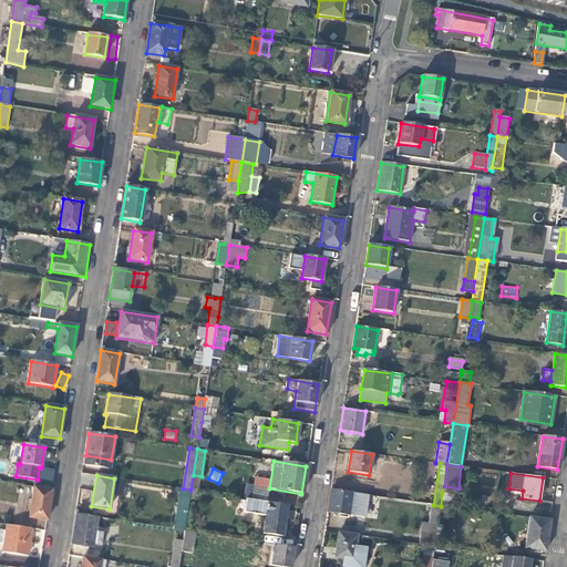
[(266,502),(268,488),(254,486),(251,500),(266,502)]
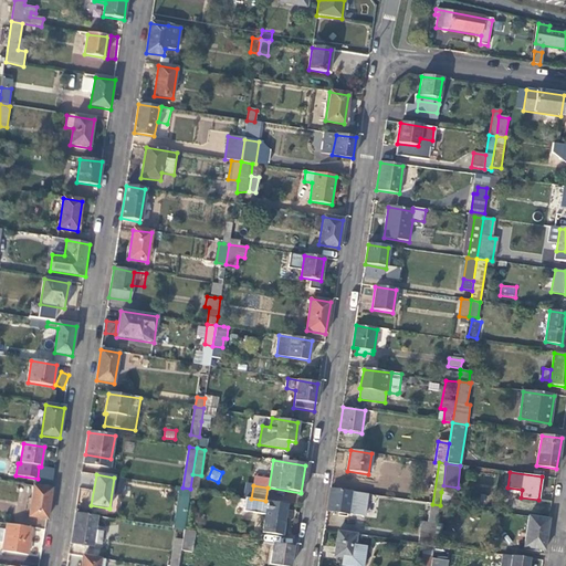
[(46,520),(51,489),(34,486),(30,516),(46,520)]
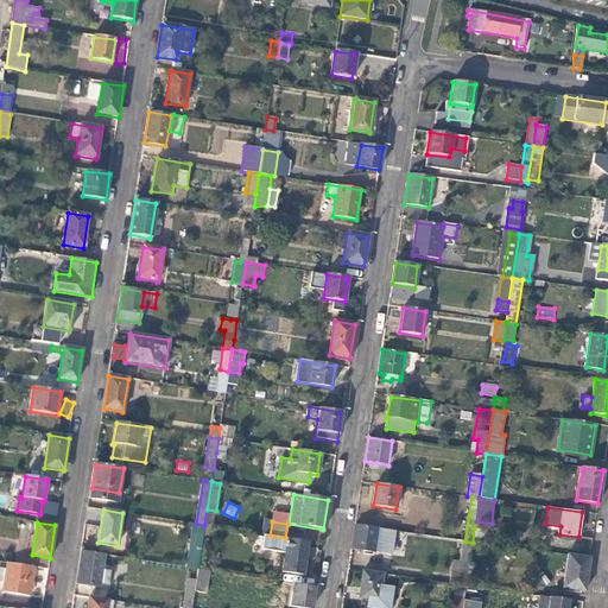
[(558,537),(559,534),(561,526),(545,524),(543,524),(540,534),(558,537)]
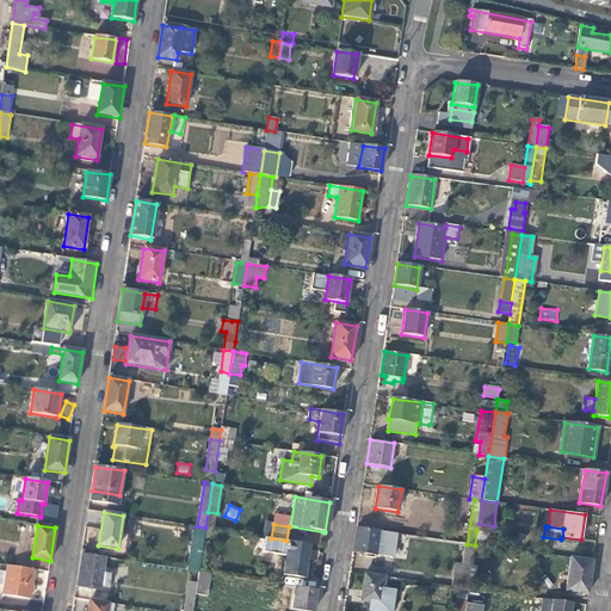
[(357,528),(353,551),(376,555),(381,531),(357,528)]
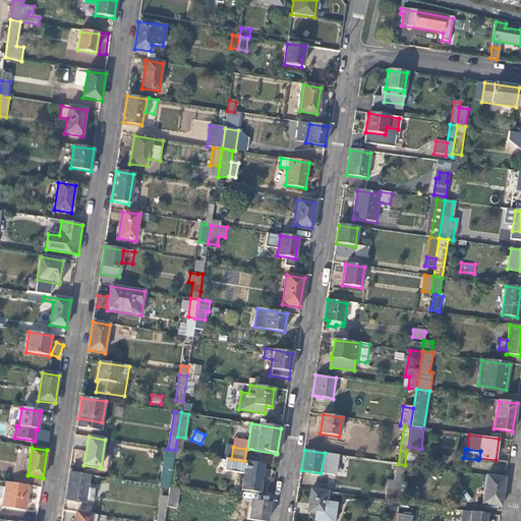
[(405,465),(418,466),(419,455),(406,453),(405,465)]
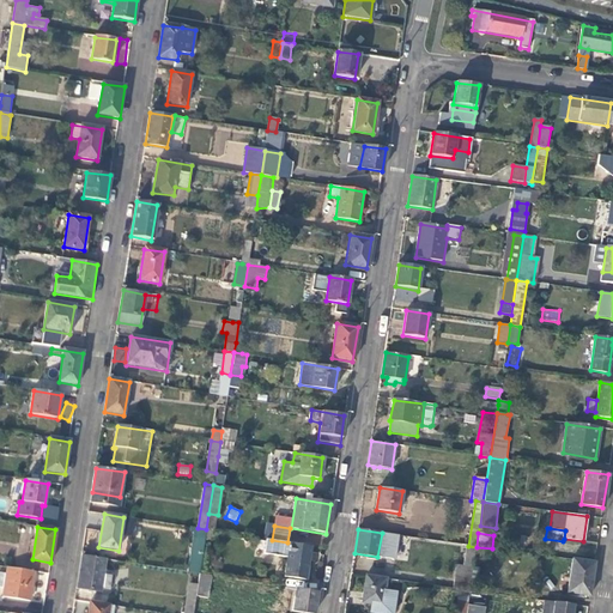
[(304,581),(309,547),(290,544),(290,542),(287,542),(272,540),(266,539),(263,554),(286,558),(284,577),(304,581)]
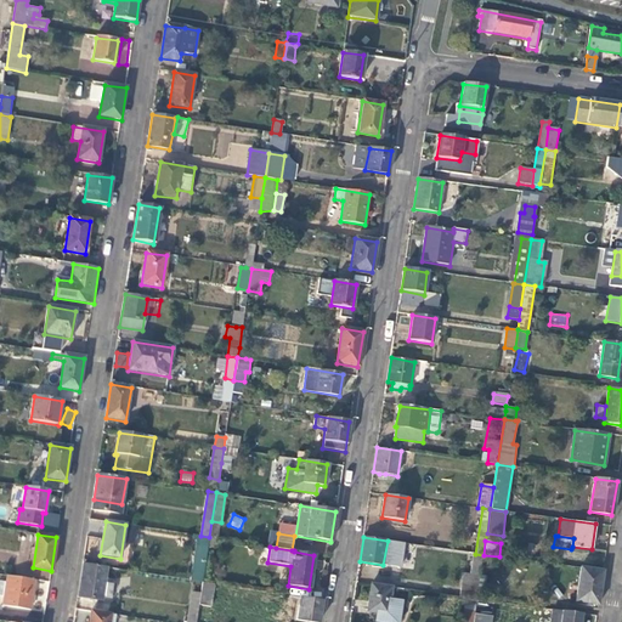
[(83,564),(78,598),(102,601),(107,572),(120,575),(120,570),(83,564)]
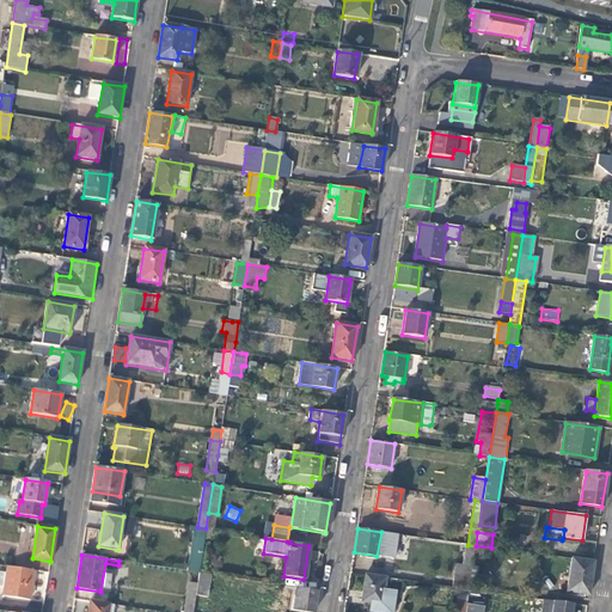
[(588,594),(593,562),(571,560),(567,592),(588,594)]
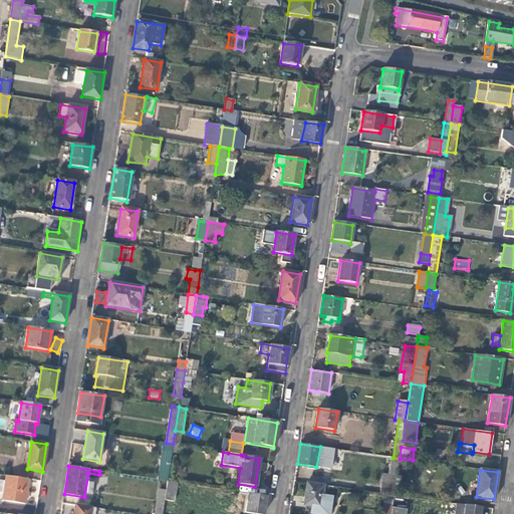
[(380,494),(394,495),(397,476),(390,474),(389,483),(381,483),(380,494)]
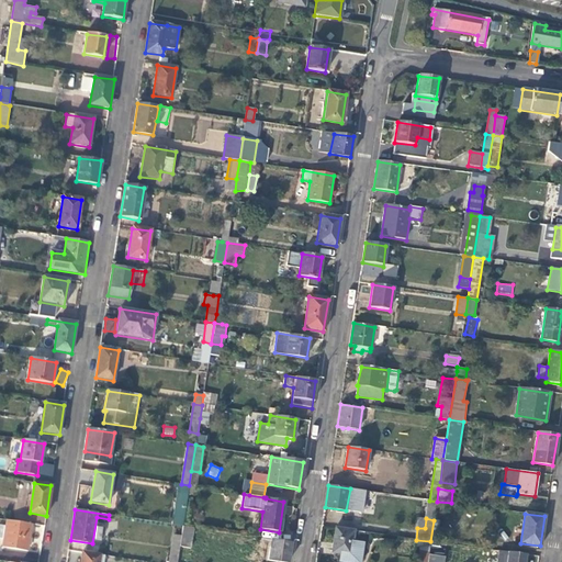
[(26,551),(31,525),(7,520),(2,548),(26,551)]
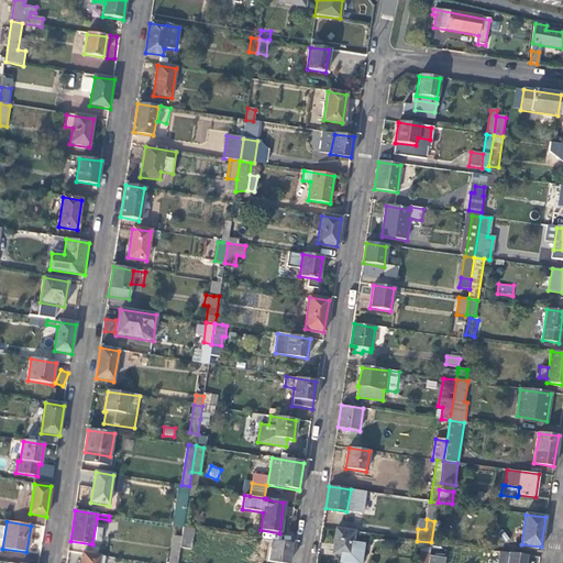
[(190,549),(194,528),(184,527),(181,539),(180,548),(190,549)]
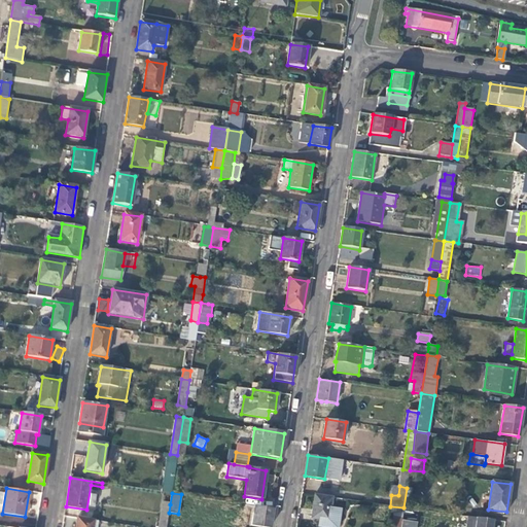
[(339,526),(343,499),(315,495),(311,519),(318,520),(323,520),(322,526),(339,526)]
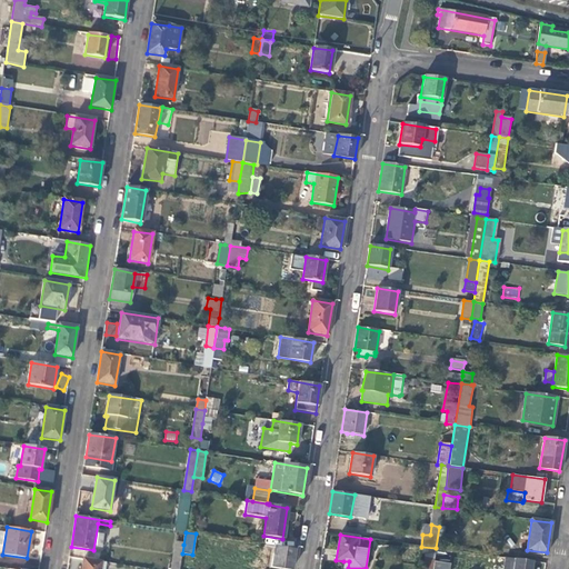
[(179,568),(182,553),(183,545),(176,543),(171,568),(179,568)]
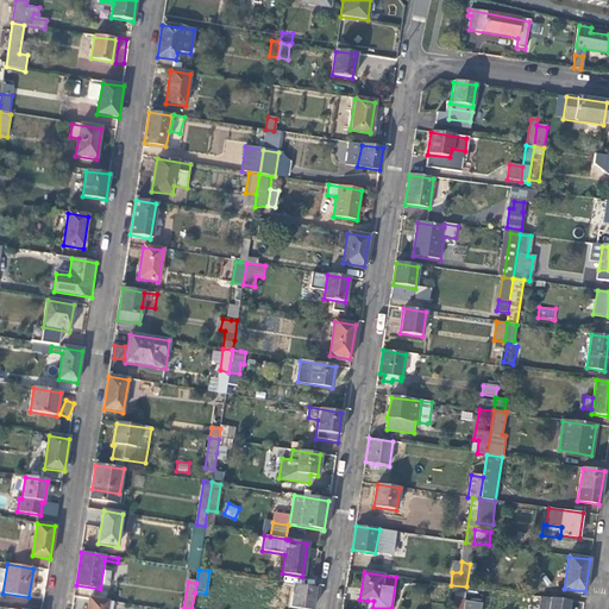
[(301,608),(312,608),(315,589),(286,584),(284,595),(292,597),(290,607),(301,608)]
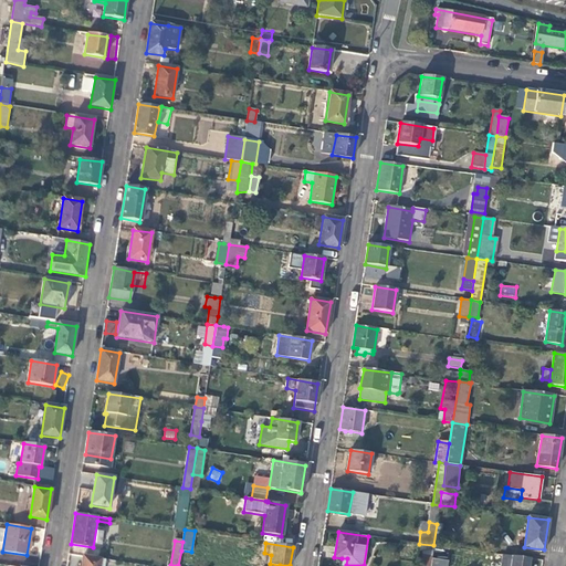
[(430,565),(431,559),(432,551),(425,549),(421,565),(430,565)]
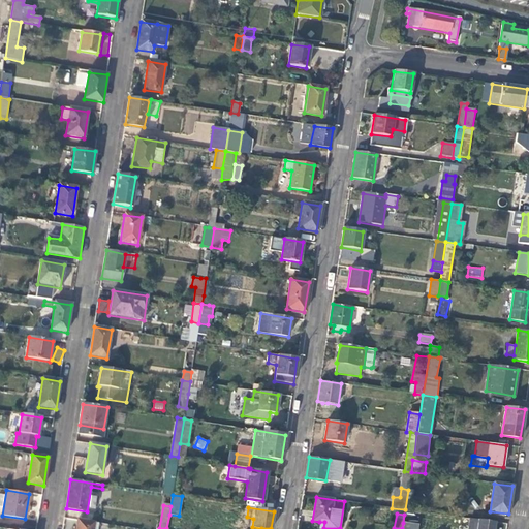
[(493,528),(495,522),(470,519),(468,528),(493,528)]
